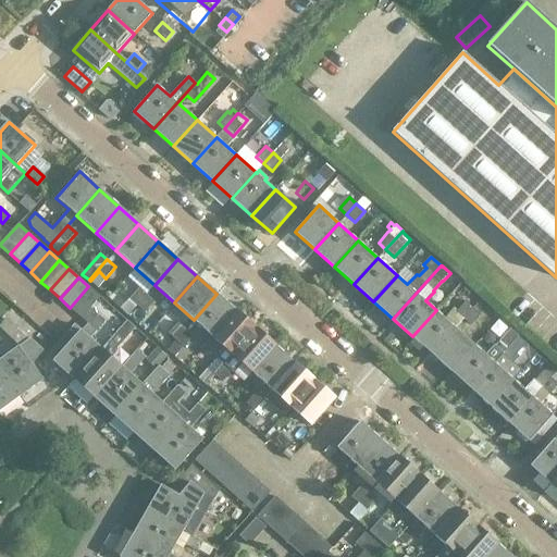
[(88,286),(70,308),(82,318),(90,308),(100,297),(88,286)]
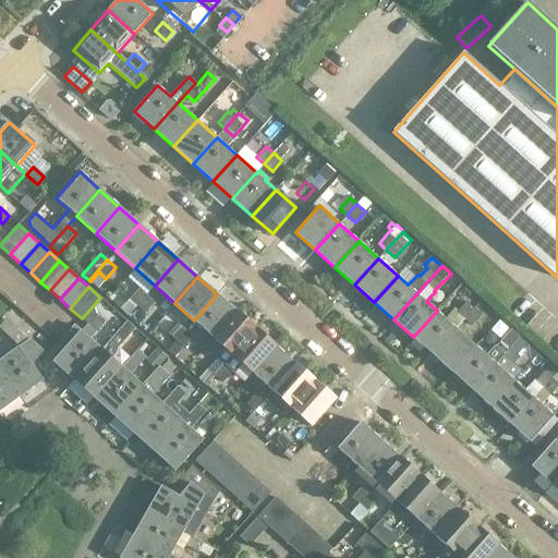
[(146,294),(140,289),(130,300),(136,305),(146,294)]
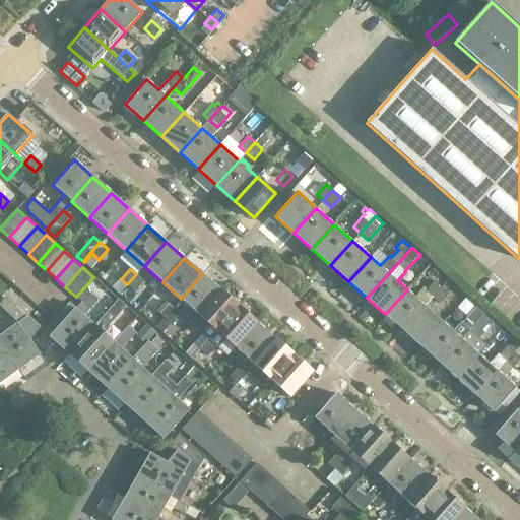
[(136,274),(127,284),(136,291),(144,281),(136,274)]
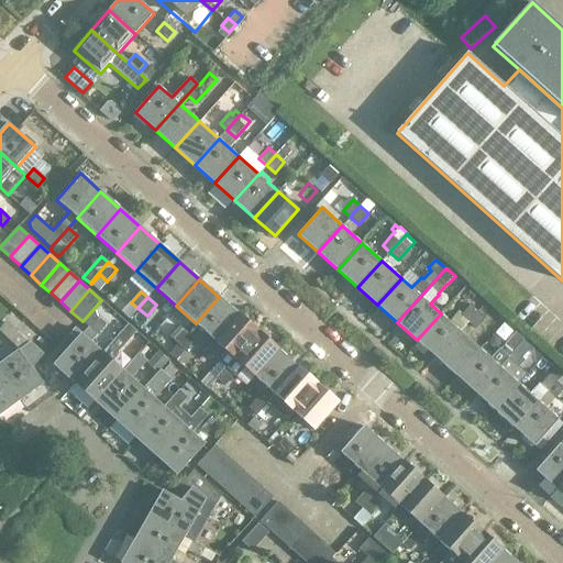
[(239,315),(219,297),(196,323),(216,341),(239,315)]
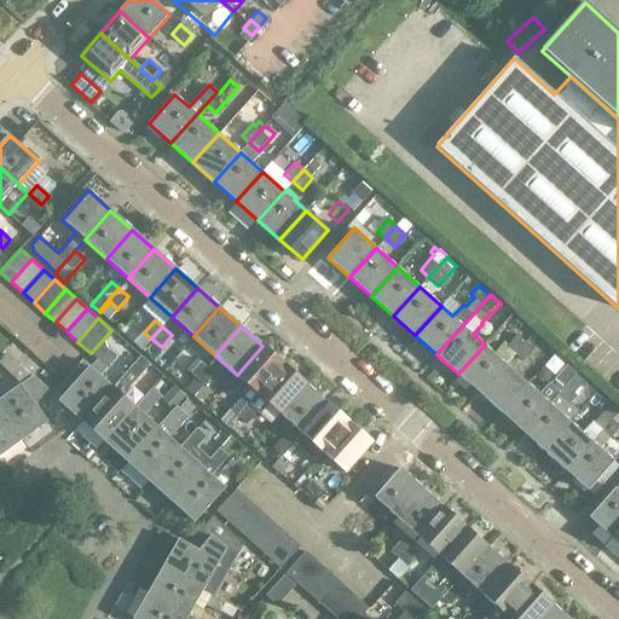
[(485,345),(458,374),(480,393),(532,334),(524,328),(508,346),(504,342),(495,353),(485,345)]
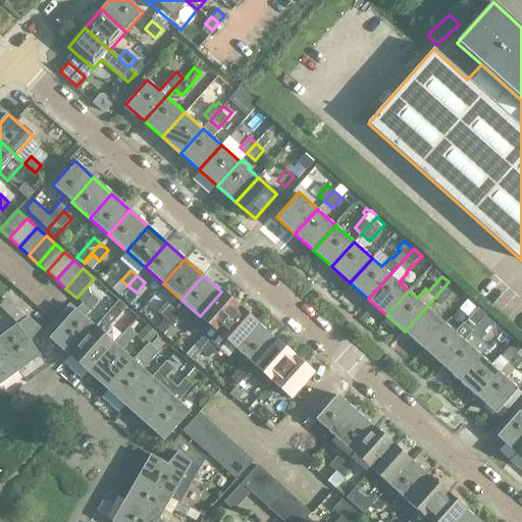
[(449,281),(405,331),(423,348),(445,323),(428,307),(435,299),(442,306),(457,289),(449,281)]
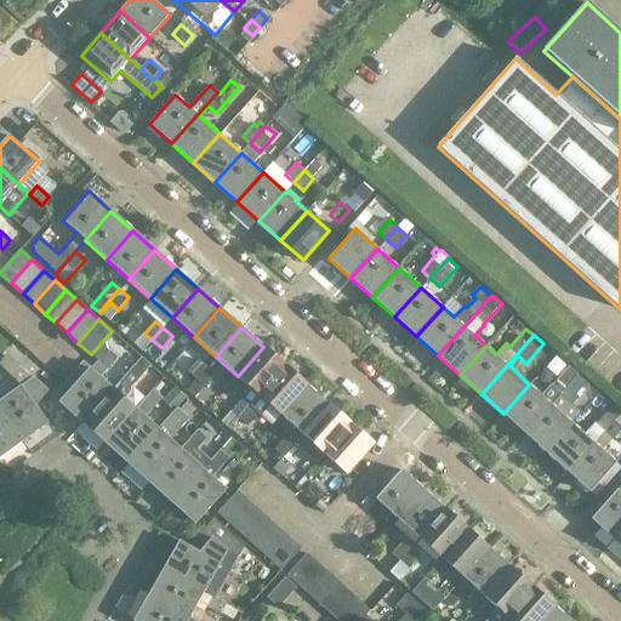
[(90,369),(72,388),(64,382),(55,394),(62,400),(60,403),(83,423),(113,389),(101,379),(118,358),(101,343),(91,354),(98,362),(91,370),(90,369)]
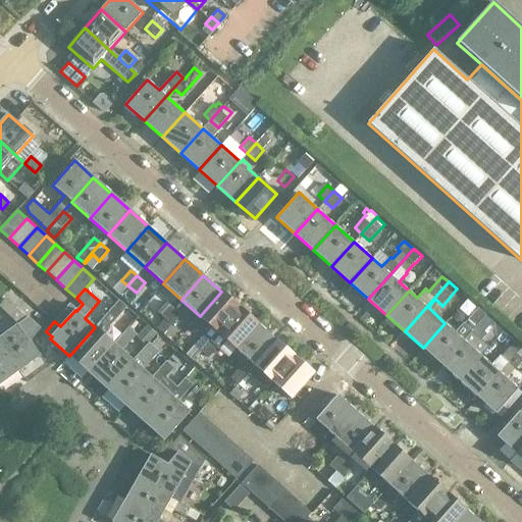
[(240,308),(221,292),(200,316),(211,326),(203,334),(204,335),(195,346),(201,352),(240,308)]
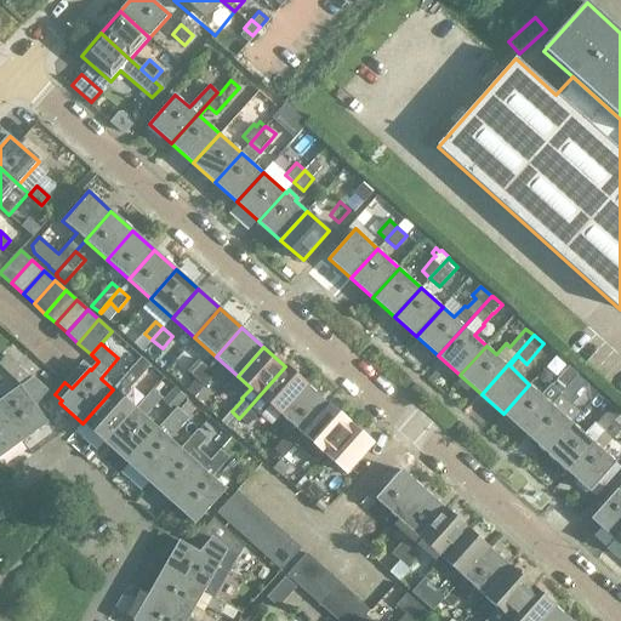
[(0,366),(23,387),(0,403),(0,409),(23,443),(49,425),(35,405),(47,391),(7,354),(0,362),(0,366)]
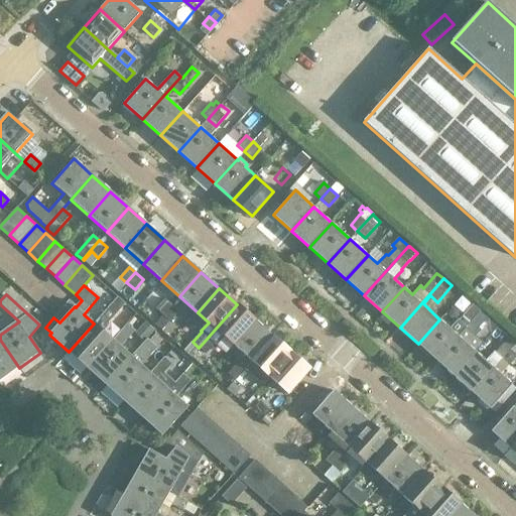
[(94,324),(69,352),(88,368),(113,340),(102,331),(117,314),(116,313),(119,309),(121,311),(127,304),(118,297),(109,307),(94,324)]
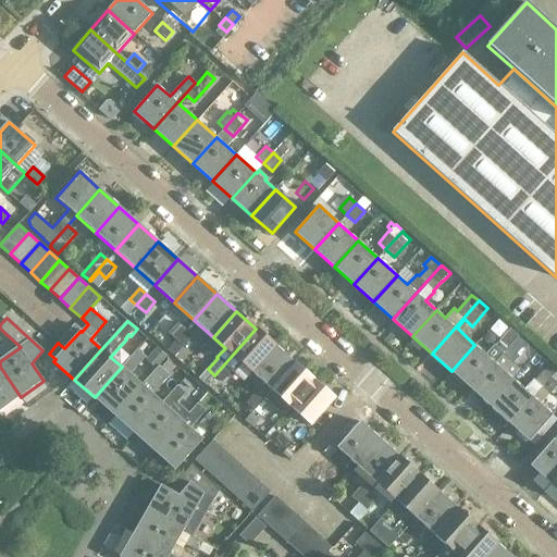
[(185,329),(178,323),(169,334),(175,341),(185,329)]
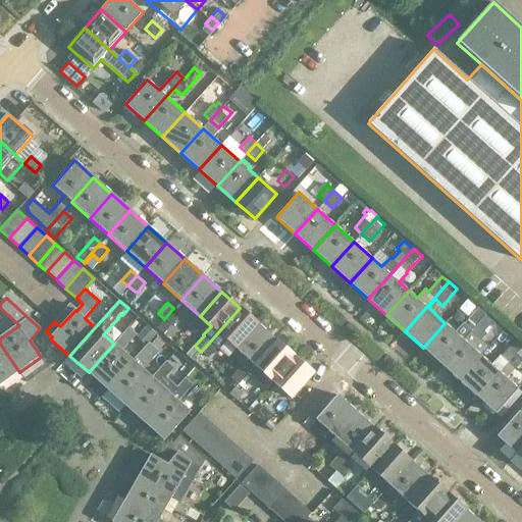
[(173,308),(164,319),(172,326),(181,316),(173,308)]
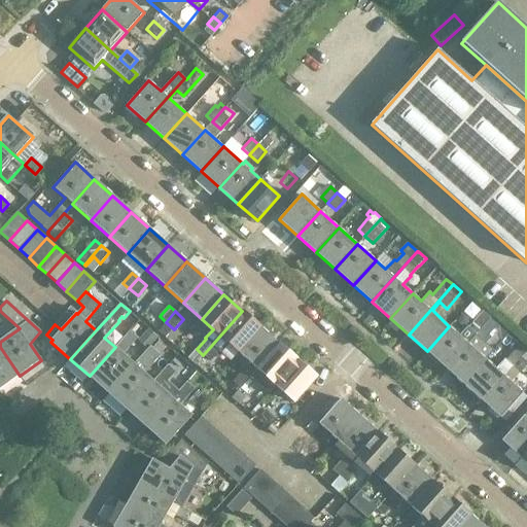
[(260,327),(242,311),(203,355),(211,362),(220,351),(213,345),(220,337),(239,352),(260,327)]
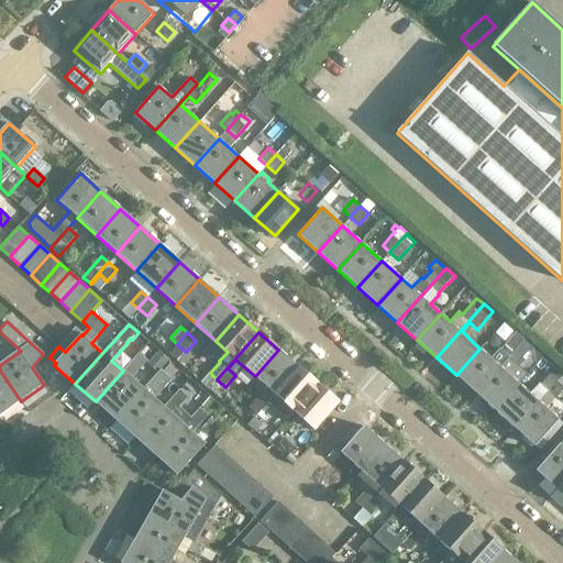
[(479,349),(456,375),(476,393),(518,345),(510,340),(493,360),(479,349)]
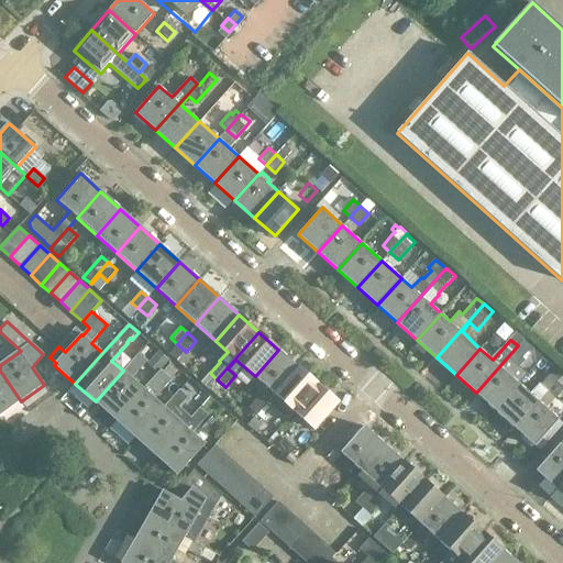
[(518,345),(476,393),(495,410),(519,384),(508,373),(516,364),(517,364),(532,346),(525,340),(518,346),(518,345)]
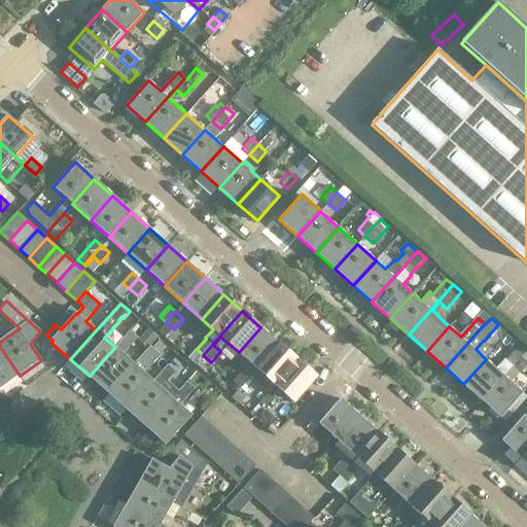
[(115,347),(90,376),(108,393),(134,364),(124,355),(138,339),(138,338),(144,329),(137,323),(131,331),(130,330),(115,347)]
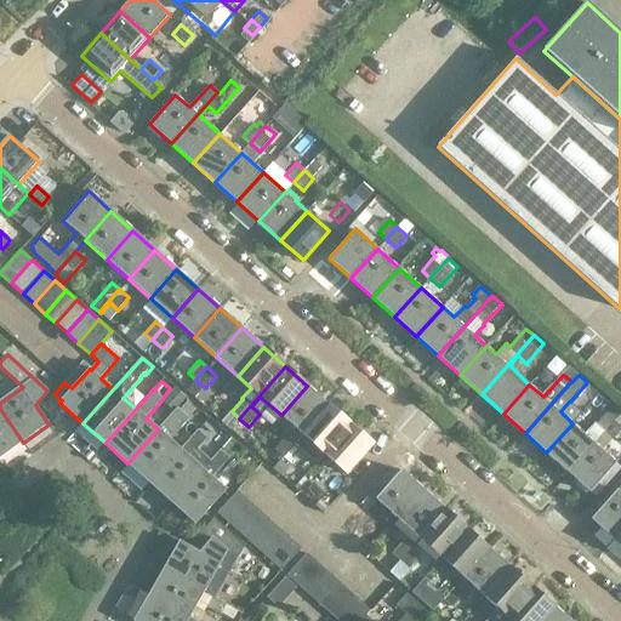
[(329,405),(307,386),(281,415),(303,434),(329,405)]
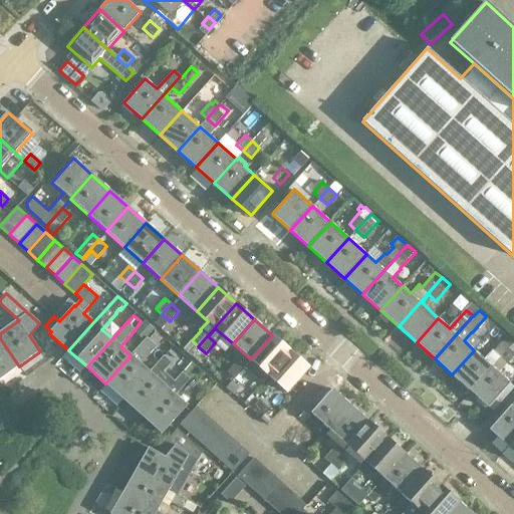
[(500,330),(496,326),(484,339),(489,343),(500,330)]
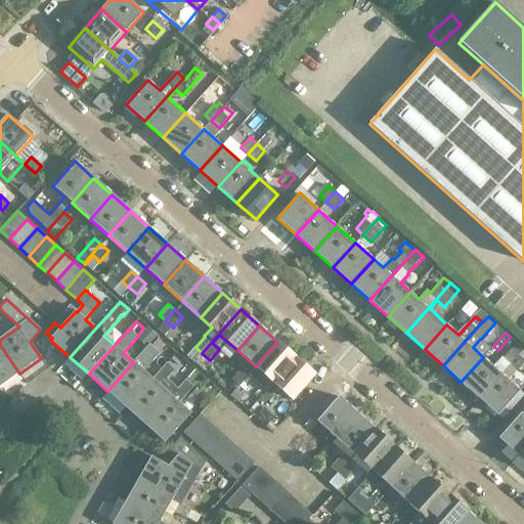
[(133,362),(107,391),(126,407),(151,379),(143,372),(160,353),(159,353),(166,345),(159,339),(151,346),(149,345),(134,362),(133,362)]
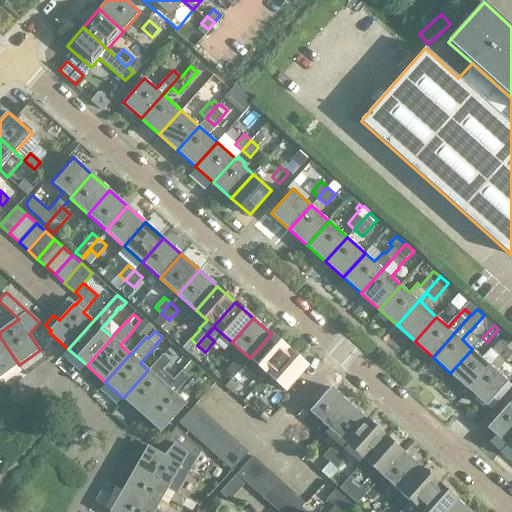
[(268,374),(289,350),(271,334),(250,358),(243,366),(261,382),(268,374)]
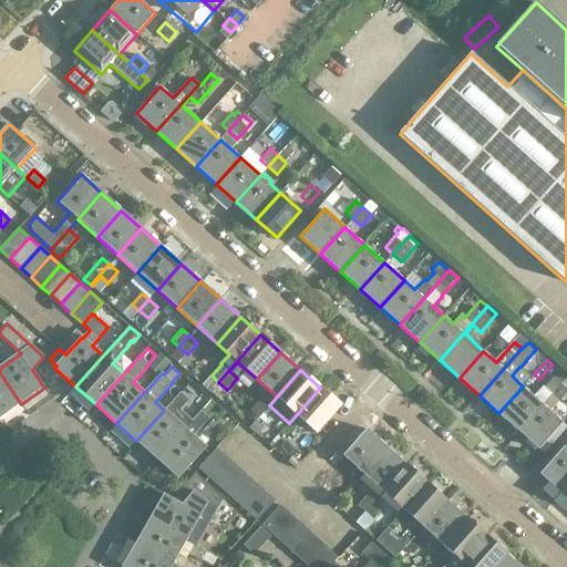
[(523,387),(498,413),(518,431),(566,378),(559,371),(554,378),(545,387),(544,387),(535,397),(523,387)]
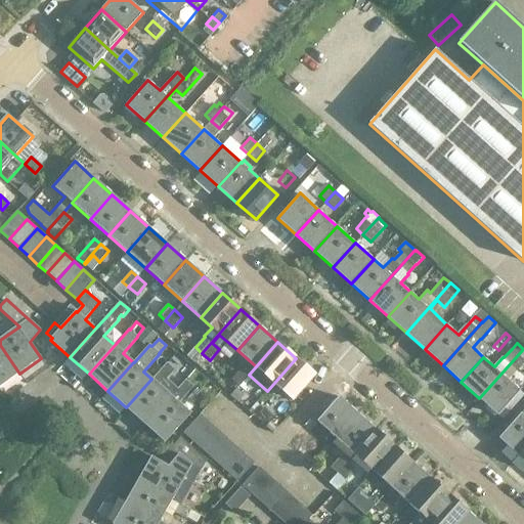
[(0,345),(0,386),(19,374),(0,345)]
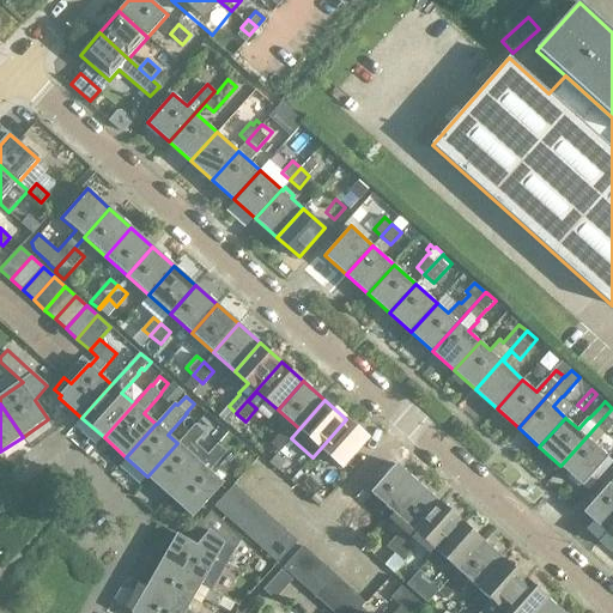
[(612,408),(560,466),(583,486),(610,456),(596,444),(605,435),(612,425),(612,408)]
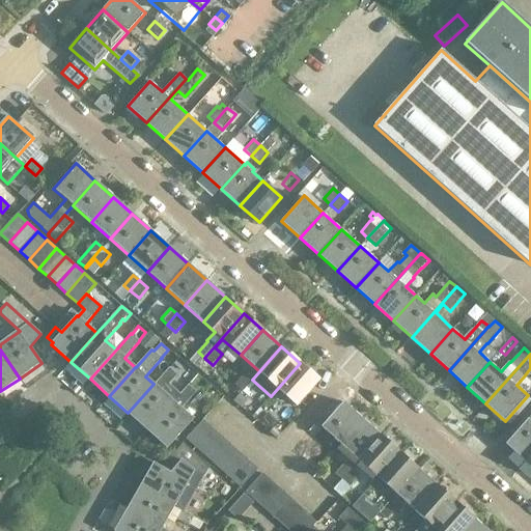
[(154,384),(128,413),(147,430),(173,400),(163,392),(178,375),(177,374),(187,364),(179,358),(169,367),(155,384),(154,384)]
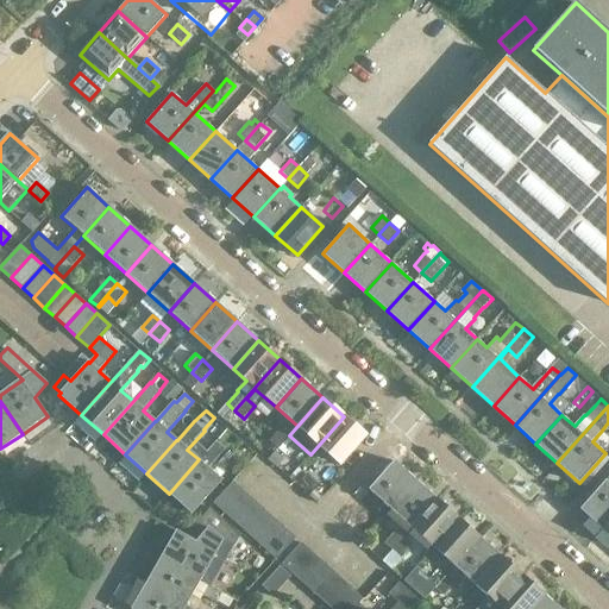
[(366,435),(344,416),(319,445),(340,465),(366,435)]
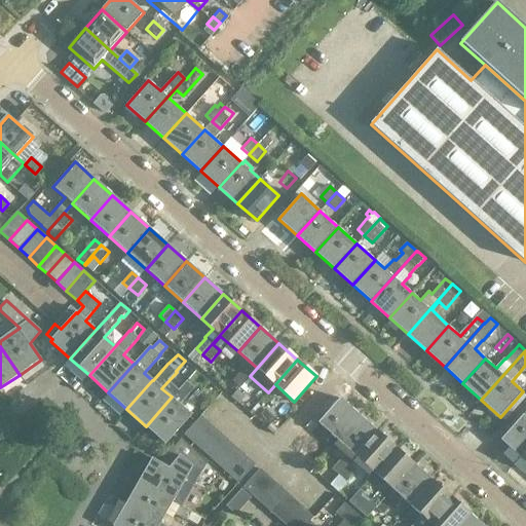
[(249,376),(241,371),(232,381),(239,387),(249,376)]
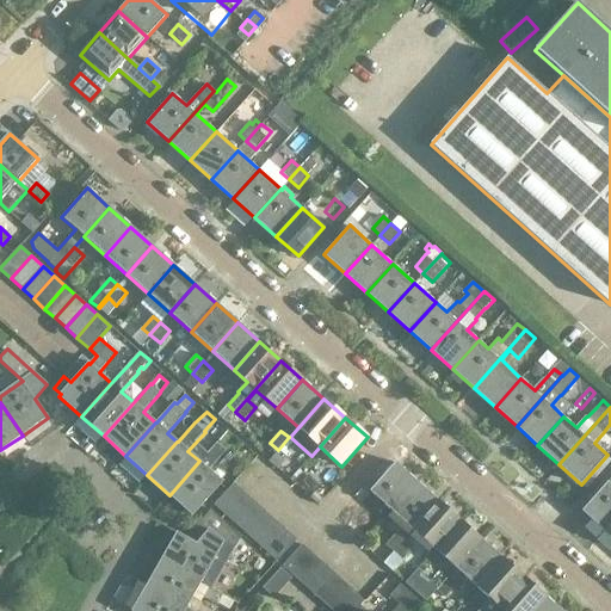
[(199,461),(170,495),(192,514),(222,481),(210,470),(227,451),(217,443),(199,462),(199,461)]
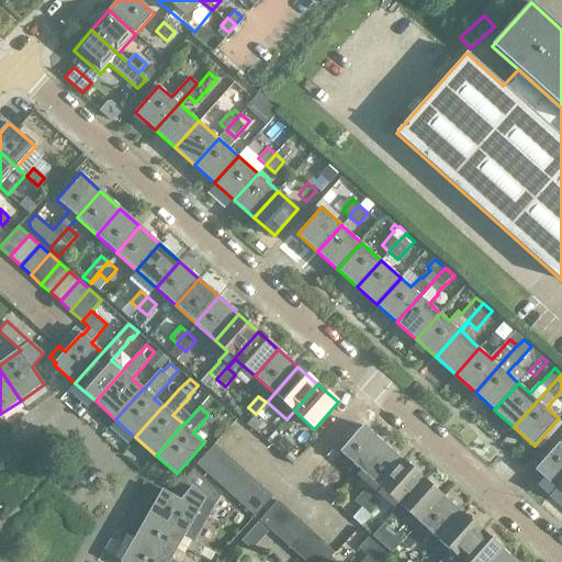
[(340,452),(360,470),(384,444),(363,426),(340,452)]
